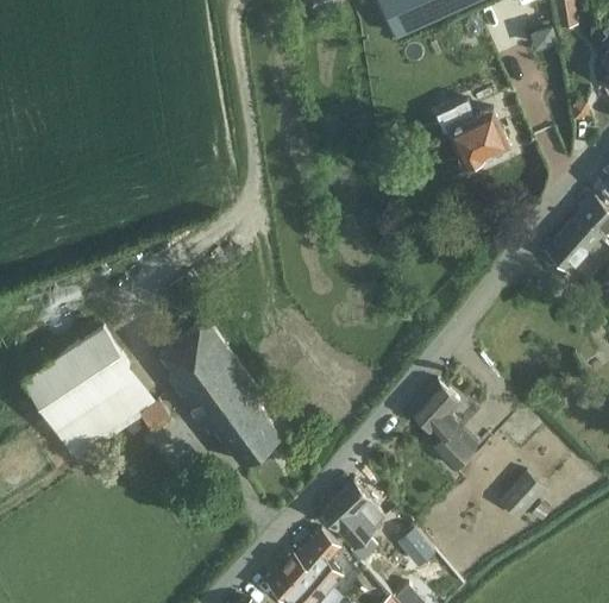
[(378,0),(396,39),(484,0),(378,0)]
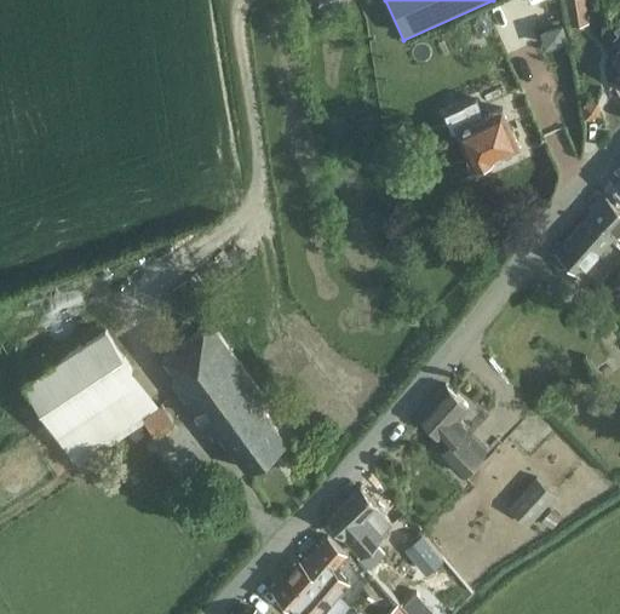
[(581,10),(568,12),(570,32),(585,29),(581,10)]
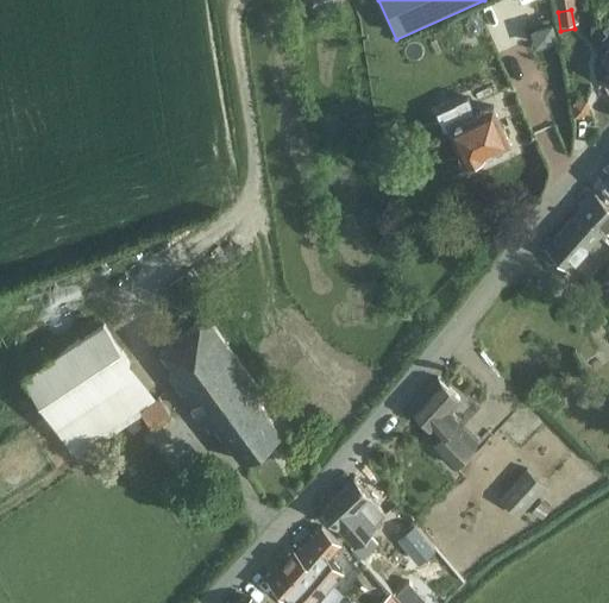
[(529,35),(535,51),(557,45),(552,27),(529,35)]
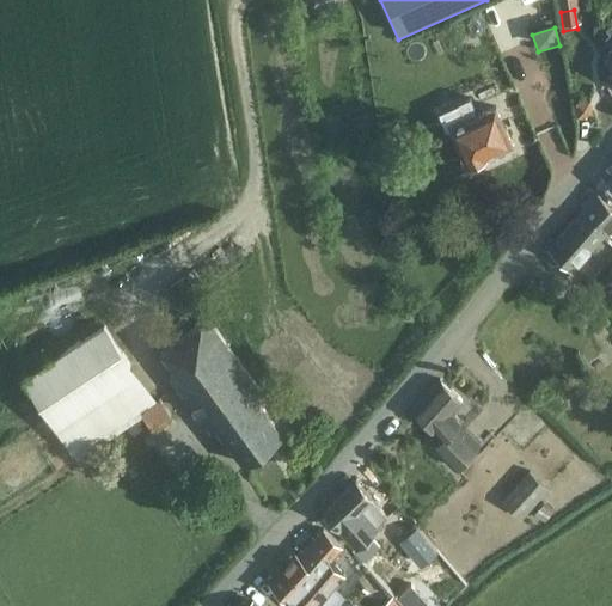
[(470,103),(438,117),(446,136),(451,135),(466,170),(469,169),(475,172),(484,169),(485,160),(513,148),(495,111),(478,120),(470,103)]
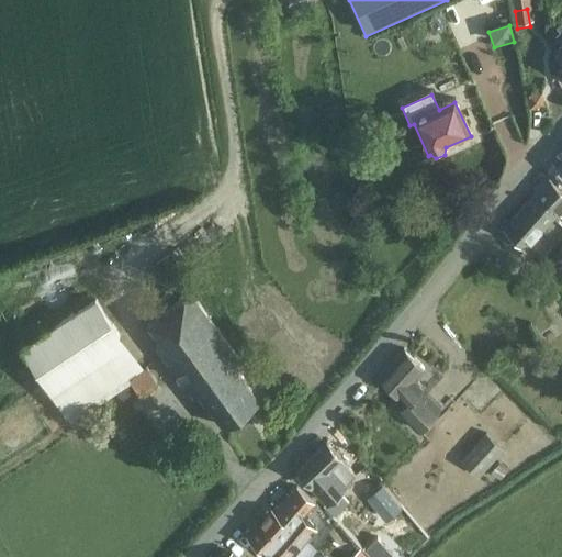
[(558,218),(561,221),(561,193),(550,182),(534,200),(555,220),(558,218)]
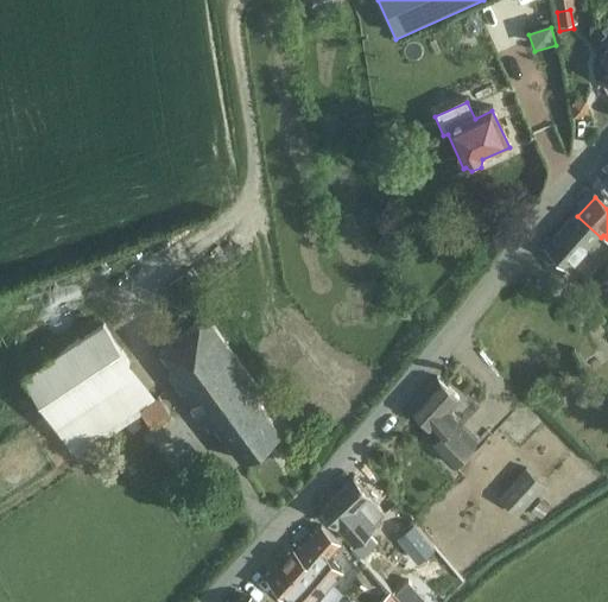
[(545,266),(562,280),(601,238),(577,216),(544,252),(551,258),(545,266)]
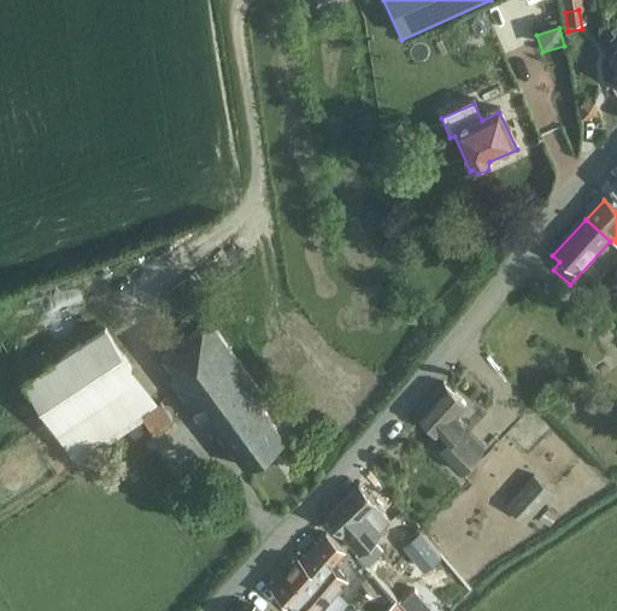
[(218,436),(246,474),(286,445),(258,406),(264,401),(210,327),(204,332),(163,360),(177,380),(171,383),(212,440),(218,436)]
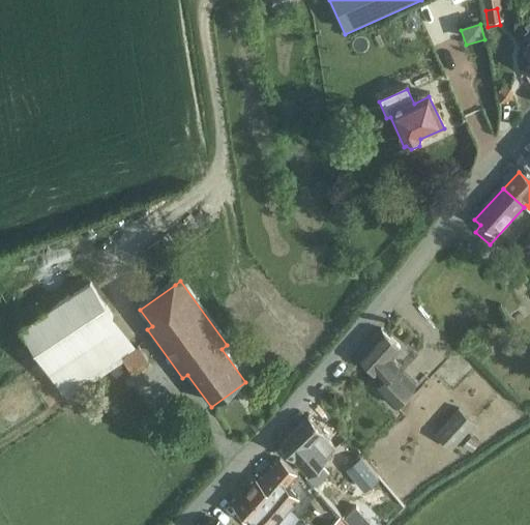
[(20,331),(66,403),(105,379),(101,374),(87,350),(119,329),(91,286),(20,331)]
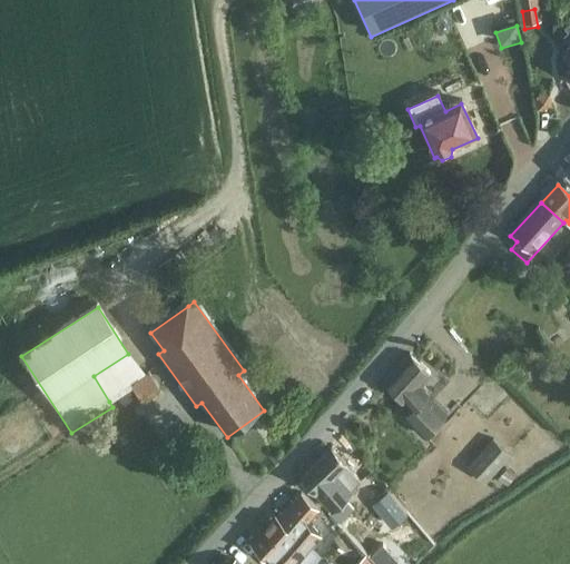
[(401,422),(424,442),(448,417),(428,397),(419,389),(430,377),(410,358),(384,386),(411,411),(401,422)]
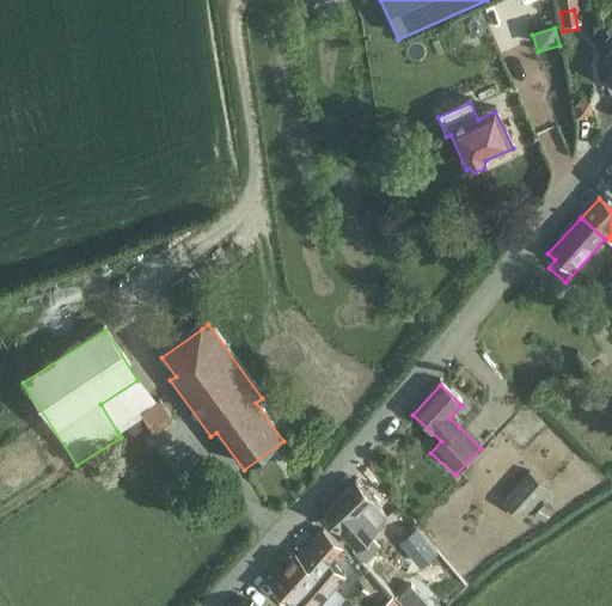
[(528,476),(501,506),(521,525),(549,495),(528,476)]
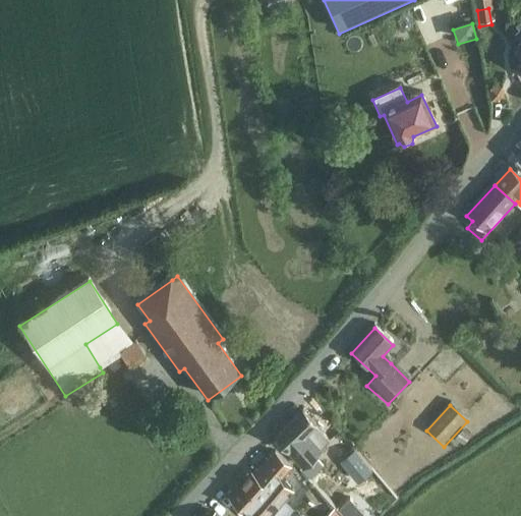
[(276,441),(303,470),(330,446),(314,431),(316,428),(303,414),(276,441)]
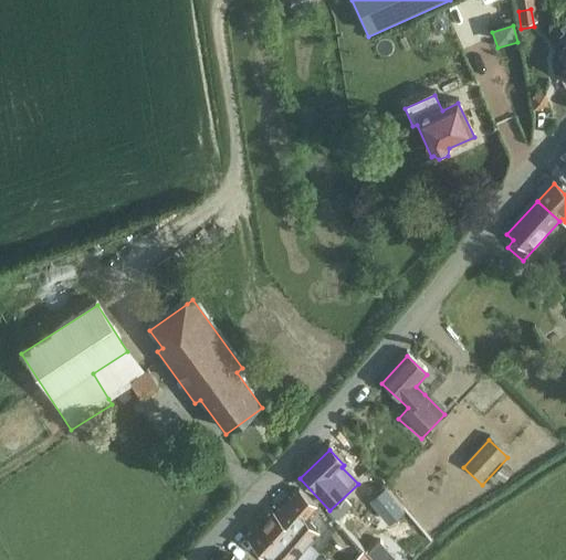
[(389,526),(399,538),(413,526),(402,513),(404,513),(385,490),(369,504),(388,527),(389,526)]
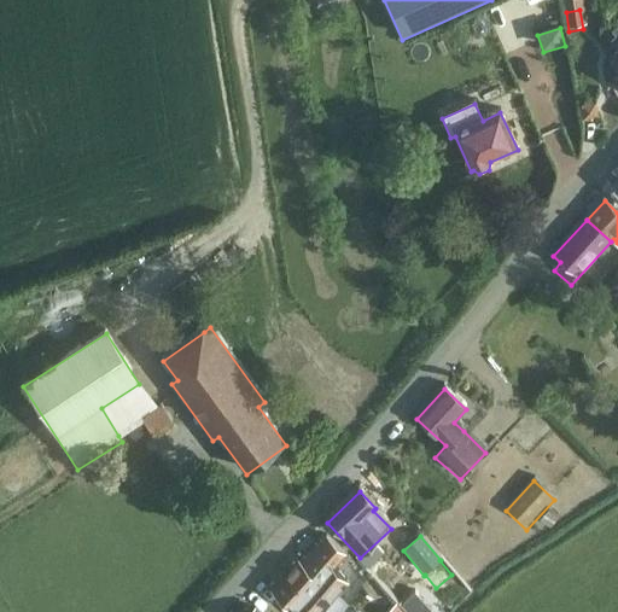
[(298,565),(272,594),(290,611),(297,611),(320,611),(348,582),(334,570),(345,557),(327,540),(302,569),(298,565)]
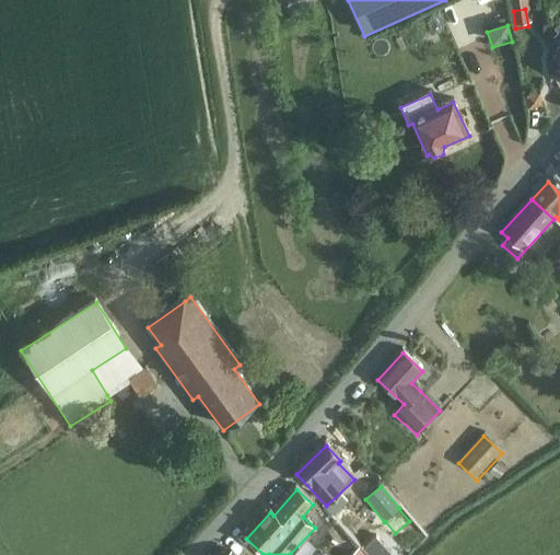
[(392,544),(383,553),(384,554),(403,554),(392,544)]
